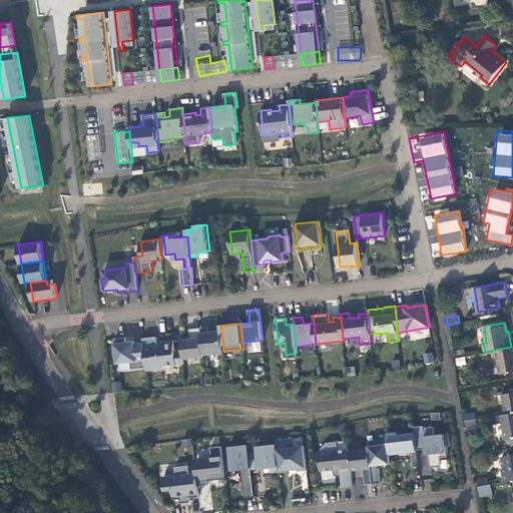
[(223,351),(221,331),(209,332),(209,327),(200,328),(203,355),(223,353),(223,351)]
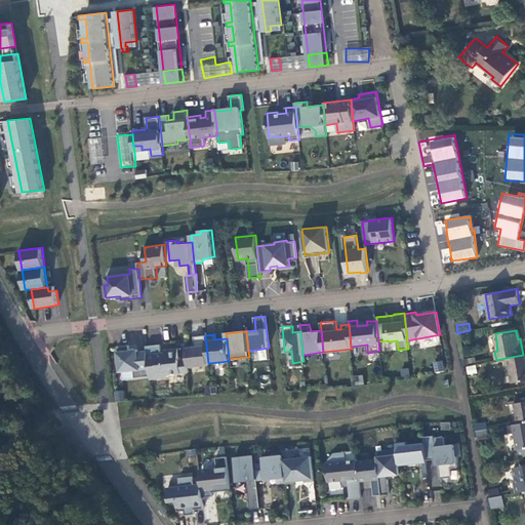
[(208,365),(208,363),(205,335),(194,336),(196,347),(187,348),(188,359),(189,367),(208,365)]
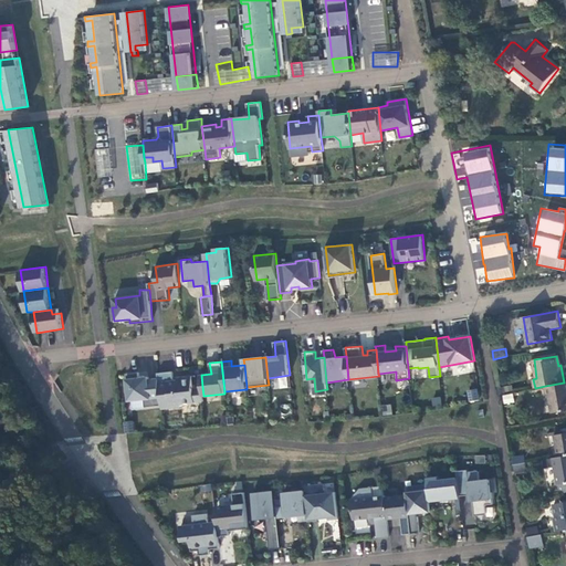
[(158,374),(159,379),(161,405),(163,408),(181,406),(184,404),(199,401),(198,388),(194,388),(192,376),(182,377),(182,380),(174,381),(174,371),(158,374)]
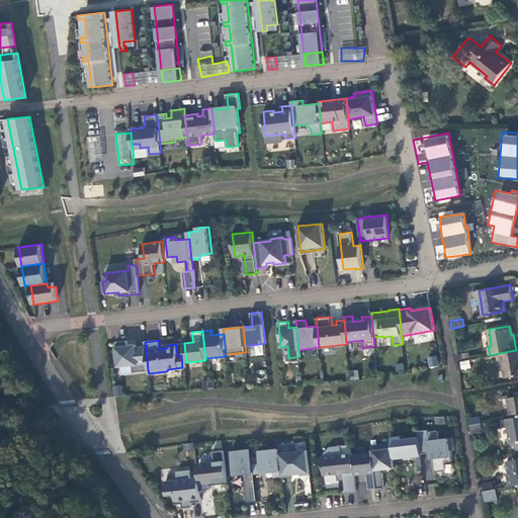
[(148,370),(146,347),(137,347),(137,345),(128,346),(127,341),(116,342),(119,366),(133,365),(133,372),(148,370)]
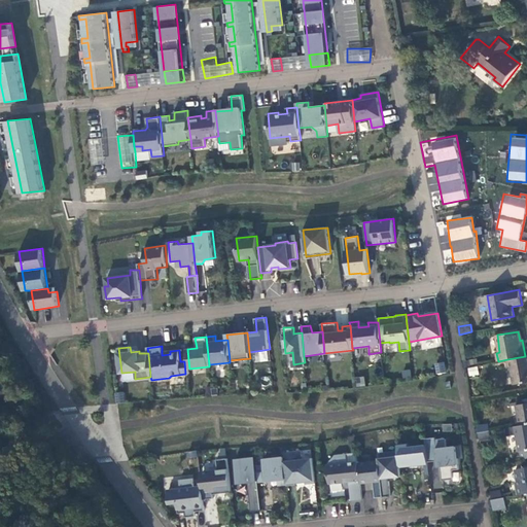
[(526,381),(526,355),(525,356),(507,359),(508,367),(512,367),(515,384),(526,381)]
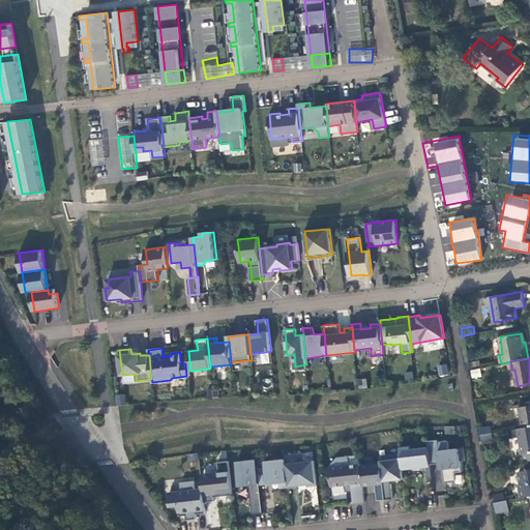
[(447,363),(437,365),(439,376),(448,374),(447,363)]
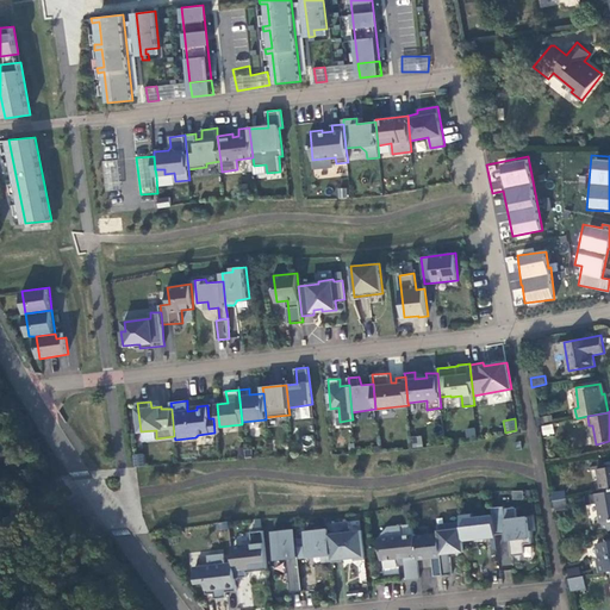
[(558,434),(555,425),(545,427),(546,436),(558,434)]
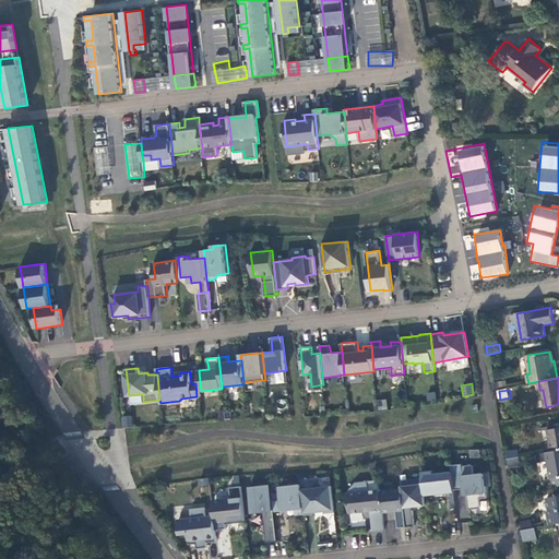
[(435,391),(426,393),(427,401),(436,400),(435,391)]
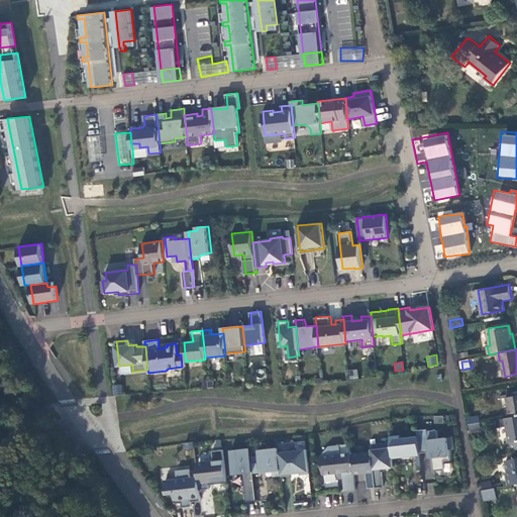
[(356,370),(347,371),(348,379),(357,378),(356,370)]
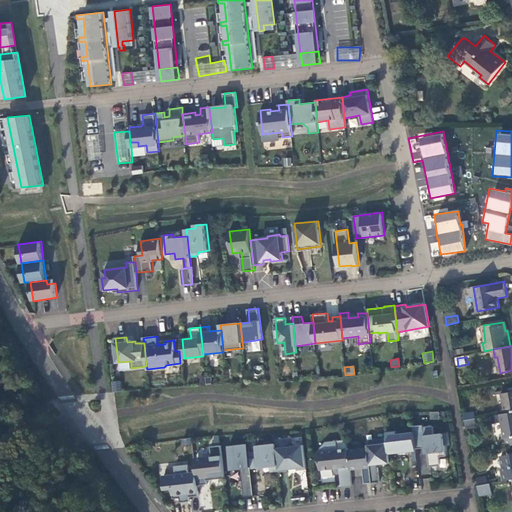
[(511,411),(511,391),(502,393),(505,413),(511,411)]
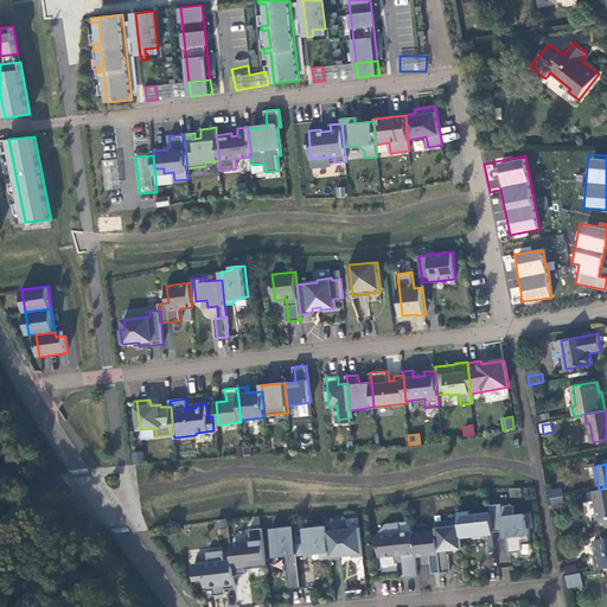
[(606,487),(599,490),(585,492),(586,502),(596,500),(600,521),(602,529),(606,528),(606,487)]
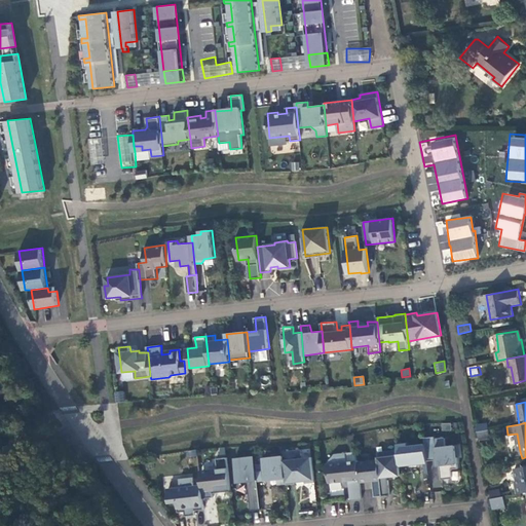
[(477,425),(478,431),(488,430),(487,423),(477,425)]
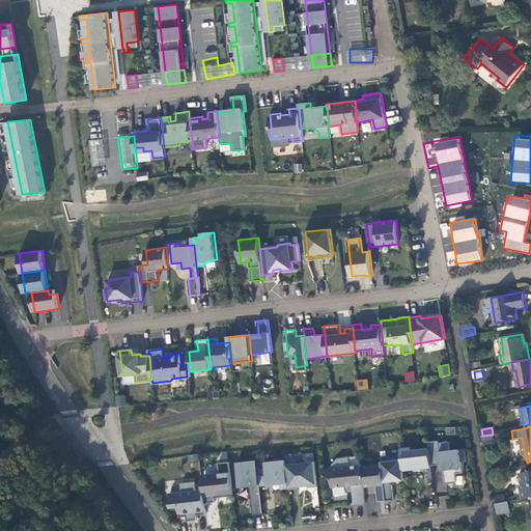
[(429,441),(429,448),(431,465),(442,464),(442,470),(444,470),(446,483),(457,482),(456,473),(464,472),(462,462),(465,460),(464,449),(450,450),(449,442),(440,443),(440,441),(429,441)]
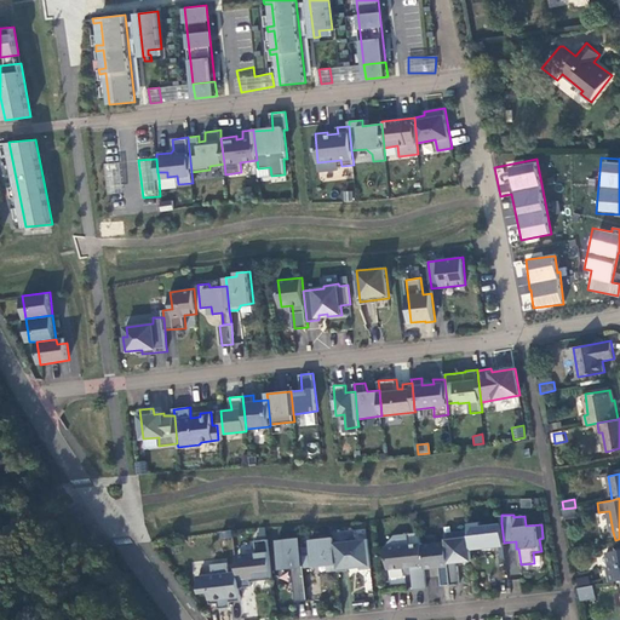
[(469,523),(469,530),(471,546),(504,543),(501,523),(481,526),(481,522),(469,523)]
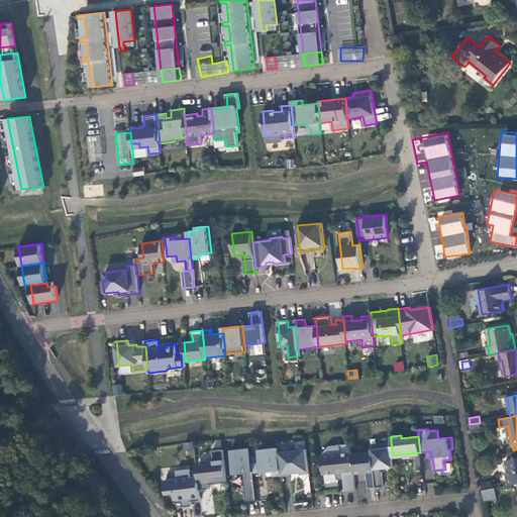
[(279,444),(279,448),(282,476),(282,477),(291,476),(291,474),(300,473),(301,475),(310,474),(307,449),(296,450),(296,442),(279,444)]
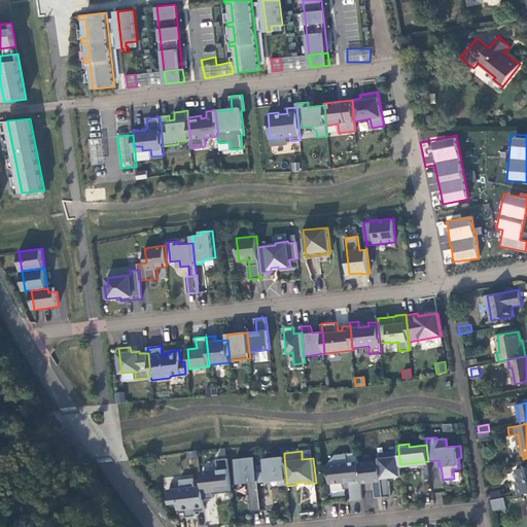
[(379,458),(379,460),(382,481),(383,496),(391,495),(389,481),(389,477),(401,476),(400,464),(398,451),(386,452),(386,457),(379,458)]
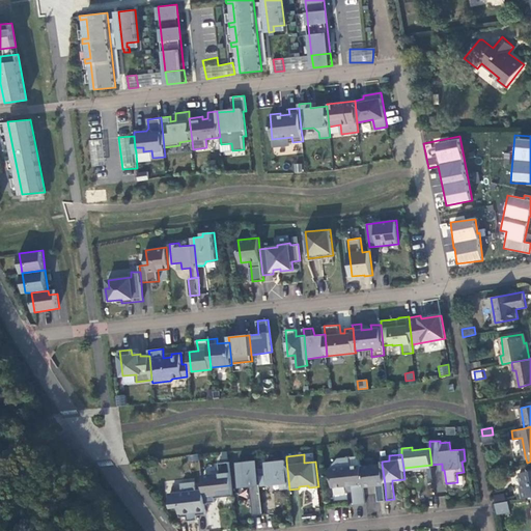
[(366,503),(364,486),(361,467),(361,465),(351,466),(350,457),(338,458),(330,468),(333,487),(353,485),(355,504),(366,503)]
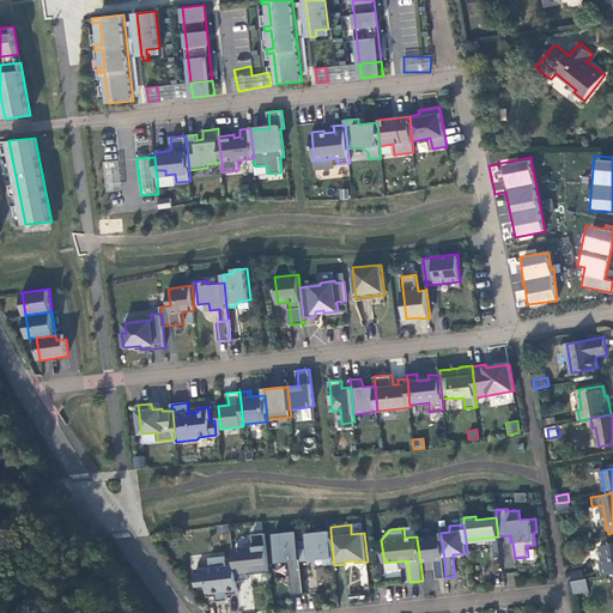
[(292,595),(304,594),(298,532),(274,534),(277,562),(289,560),(292,595)]
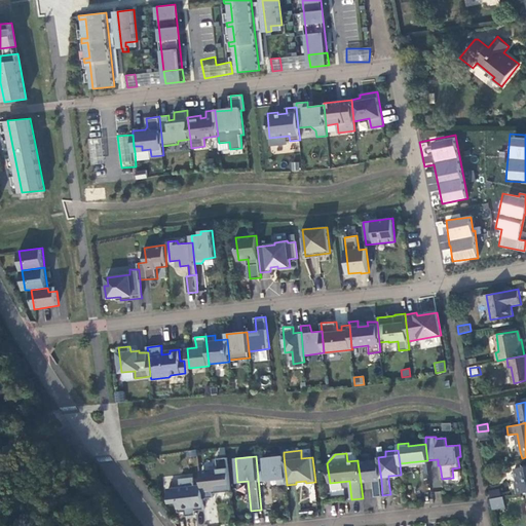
[(278,485),(287,484),(284,456),(263,458),(266,480),(277,479),(278,485)]
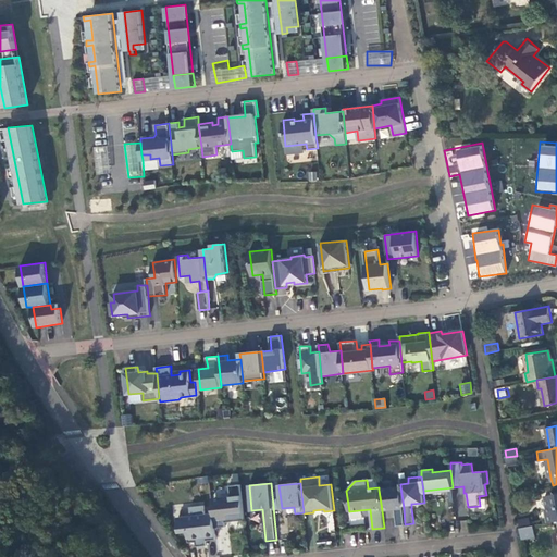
[(245,520),(240,484),(230,485),(231,497),(220,498),(221,505),(213,506),(213,514),(215,528),(226,527),(225,522),(225,519),(232,519),(232,521),(245,520)]
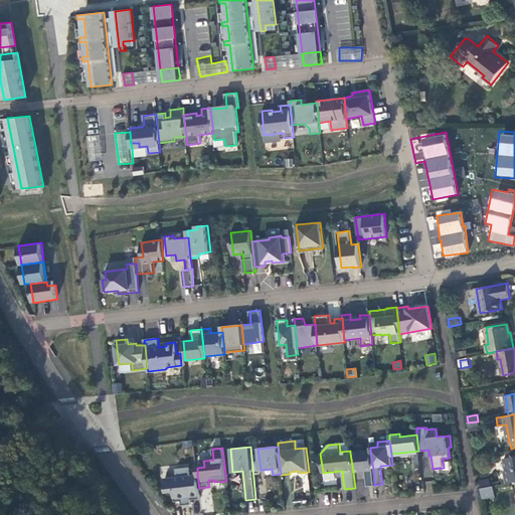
[(370,450),(350,453),(353,472),(365,471),(373,470),(370,450)]
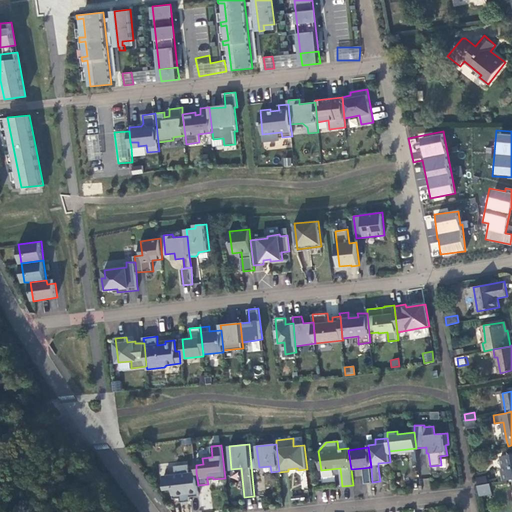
[(511,479),(511,453),(501,456),(503,467),(501,468),(503,481),(511,479)]
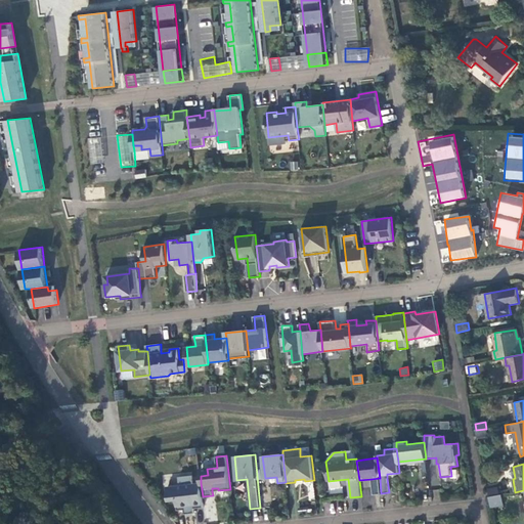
[(194,509),(204,508),(203,496),(201,483),(193,484),(192,475),(179,477),(180,485),(168,486),(169,498),(176,498),(178,510),(184,510),(185,514),(195,513),(194,509)]
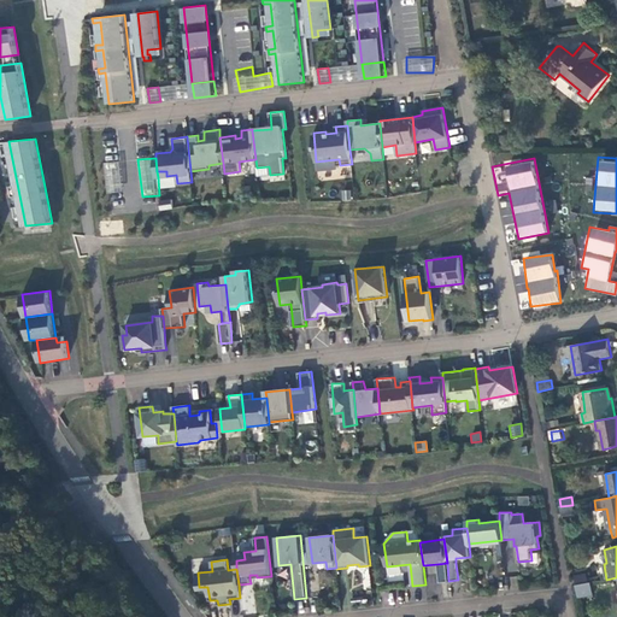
[(447,563),(438,564),(440,582),(448,581),(447,563)]
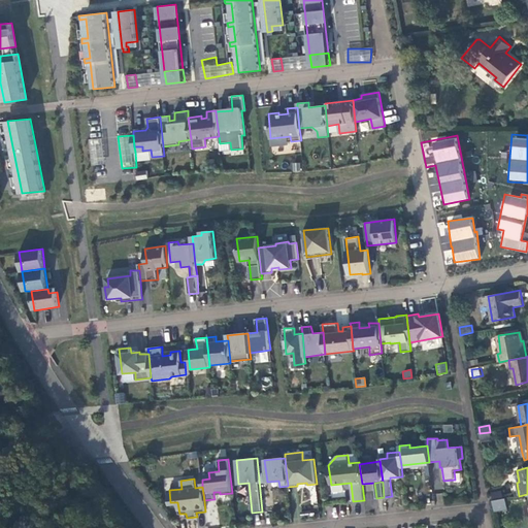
[(492,493),(493,500),(503,499),(501,492),(492,493)]
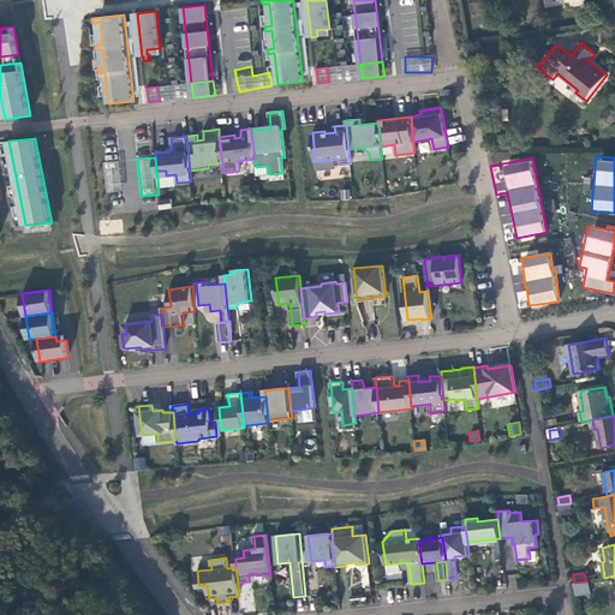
[(586,581),(574,583),(577,596),(591,593),(589,580),(586,581)]
